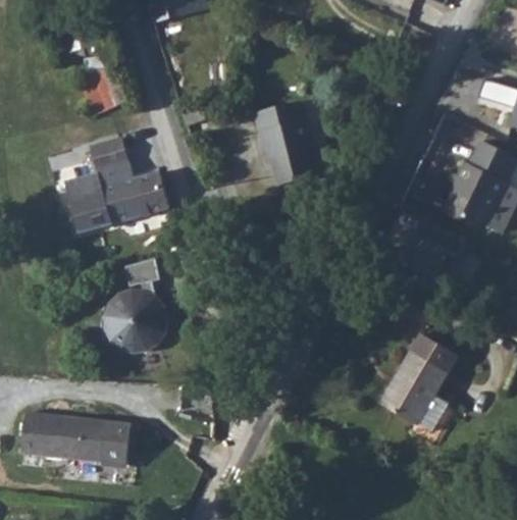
[(138,0),(145,30),(198,15),(194,0),(138,0)]
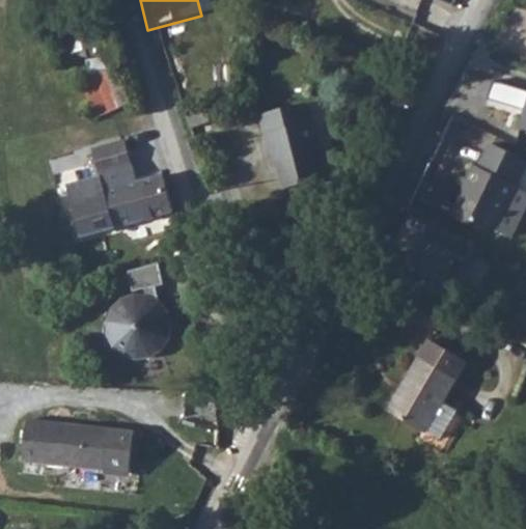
[(127,105),(90,8),(59,17),(79,78),(76,78),(92,117),(127,105)]
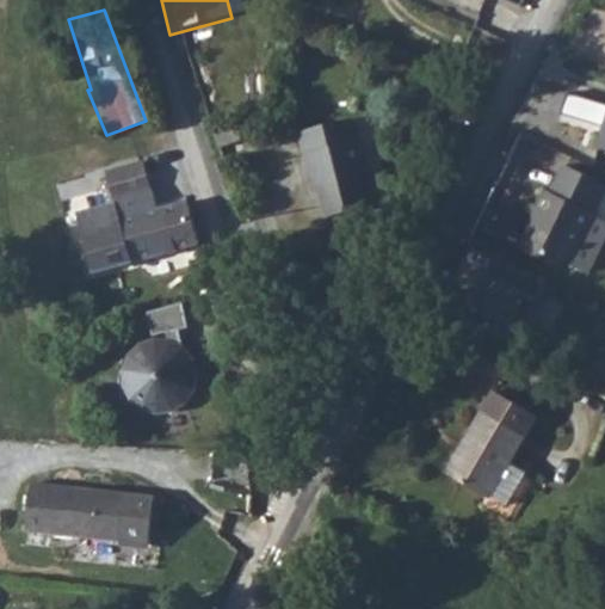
[(604,104),(562,92),(556,110),(597,123),(590,146),(604,149),(604,104)]
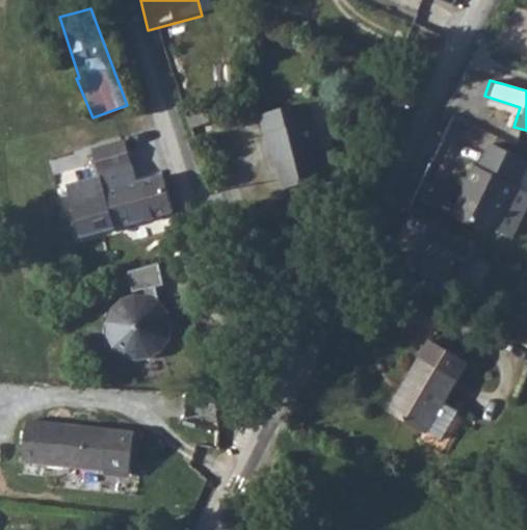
[(296,125),(249,136),(259,174),(263,173),(272,211),(314,201),(296,125)]
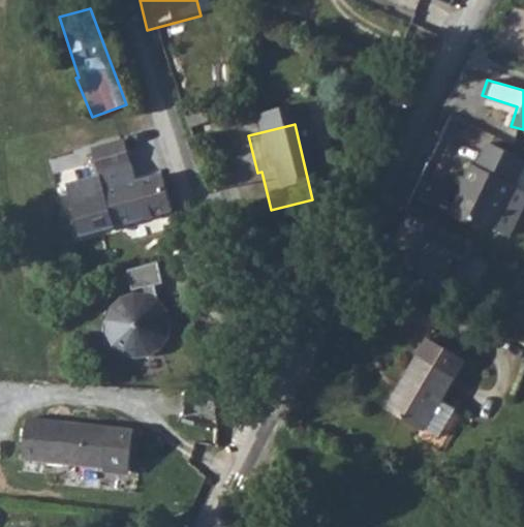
[(148,132),(121,137),(121,141),(92,149),(97,172),(72,179),(70,171),(67,173),(48,207),(49,210),(58,208),(74,259),(100,255),(95,229),(170,210),(148,132)]
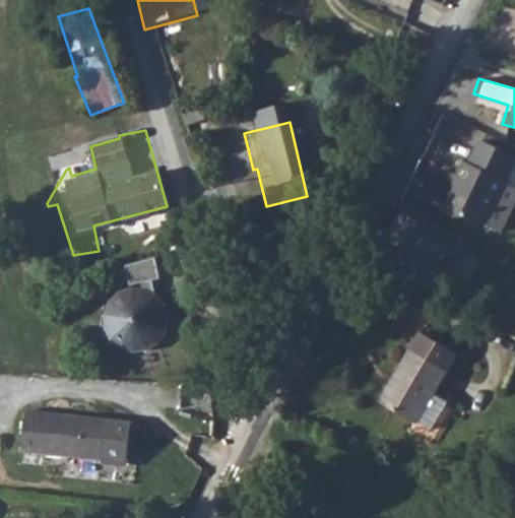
[(457,184),(443,208),(459,218),(464,216),(467,216),(480,222),(513,157),(477,140),(466,163),(461,162),(452,180),(457,184)]
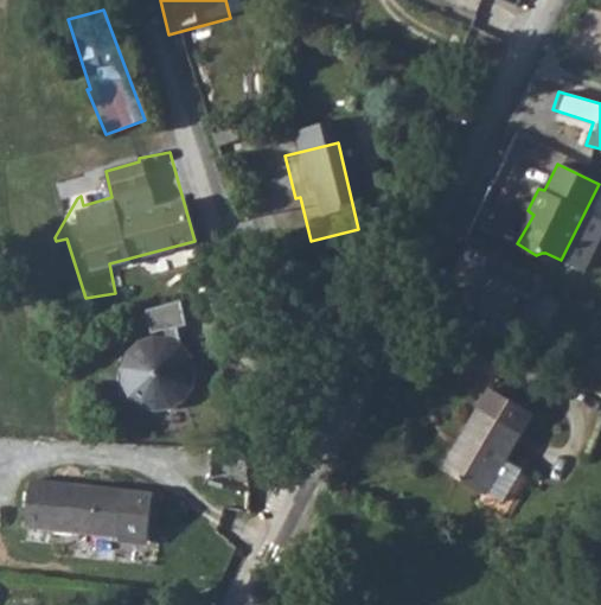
[(160,330),(162,338),(149,338),(141,341),(130,346),(123,356),(119,369),(120,383),(125,395),(135,405),(145,409),(160,411),(173,405),(183,395),(190,382),(190,369),(187,360),(178,346),(174,328),(183,326),(177,300),(142,310),(147,332),(160,330)]
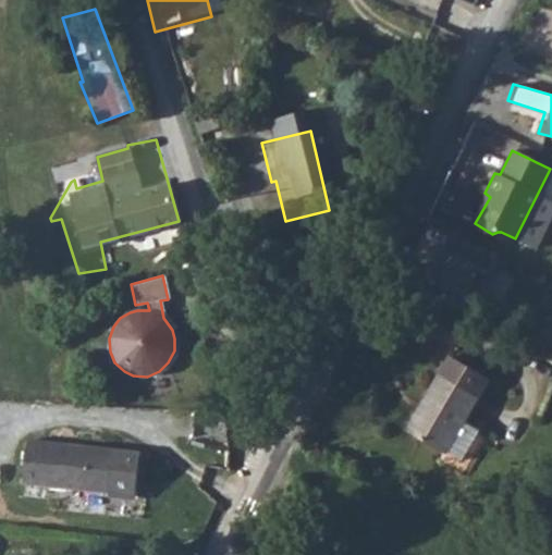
[(442,447),(443,446),(460,419),(487,375),(449,353),(404,424),(442,447)]
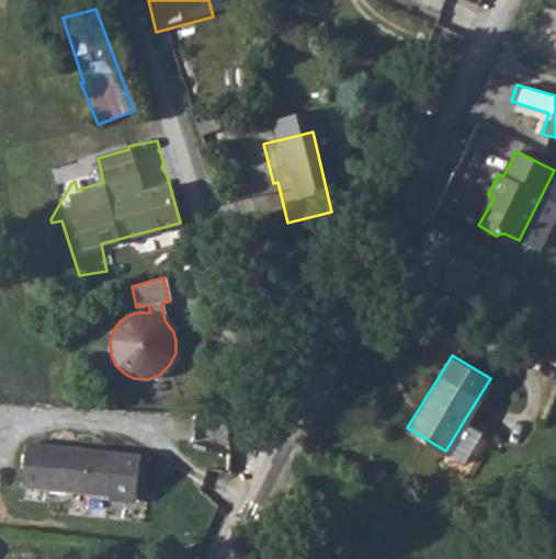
[(468,423),(450,455),(464,464),(483,432),(468,423)]
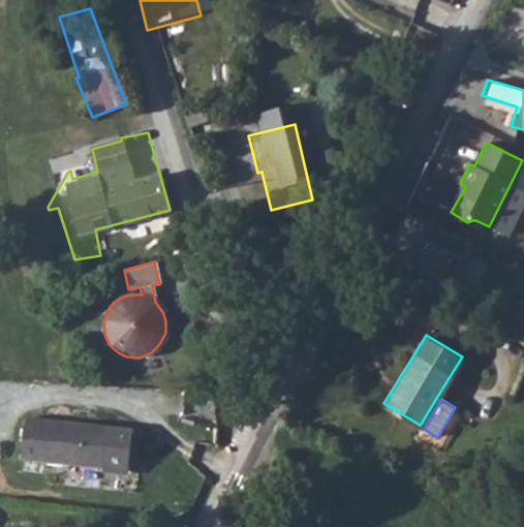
[(135,467),(137,428),(27,422),(25,460),(135,467)]
